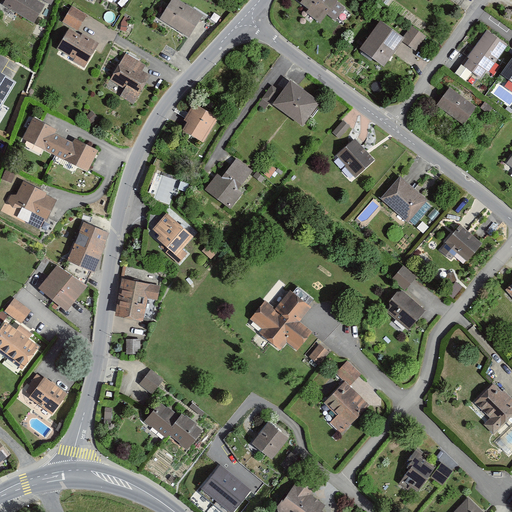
[(44,5),(36,0),(6,0),(4,4),(34,22),(44,5)]
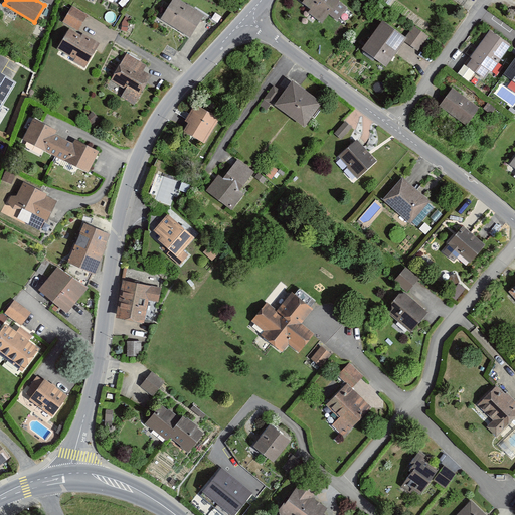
[(203,16),(177,0),(173,0),(162,18),(191,36),(203,16)]
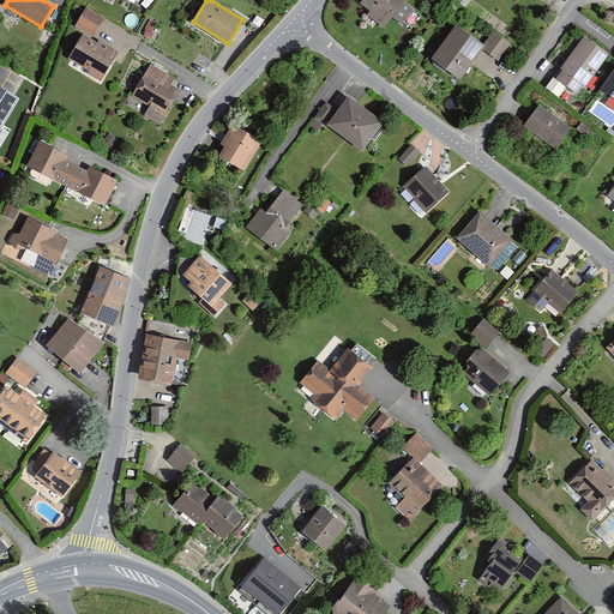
[(365,0),(363,2),(373,10),(369,16),(384,26),(391,17),(402,25),(414,11),(402,1),(402,0),(365,0)]
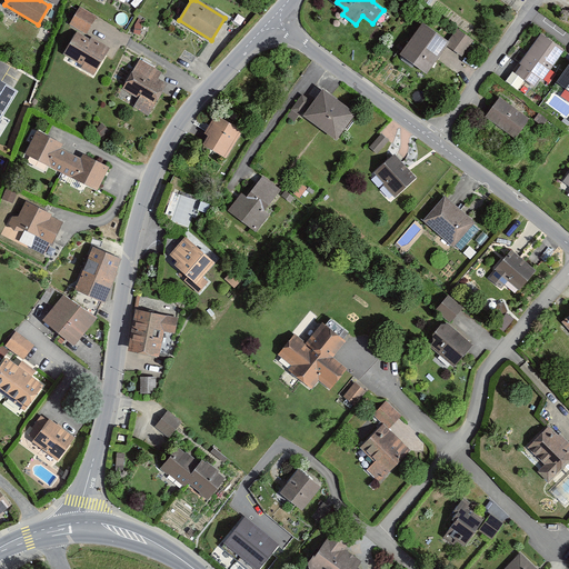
[(69,22),(80,29),(85,32),(93,18),(78,7),(69,22)]
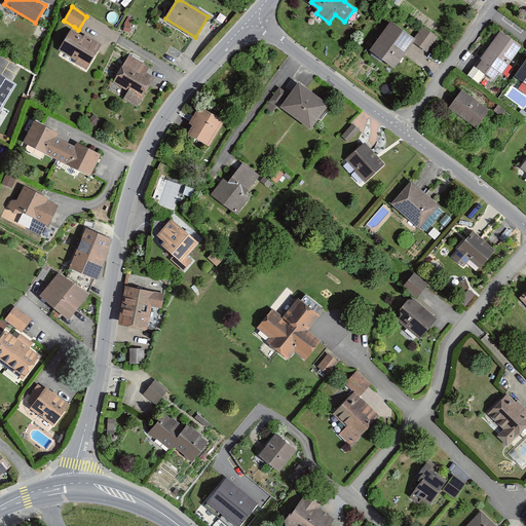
[(392,23),(371,50),(393,68),(414,41),(415,40),(413,39),(404,32),(392,23)]
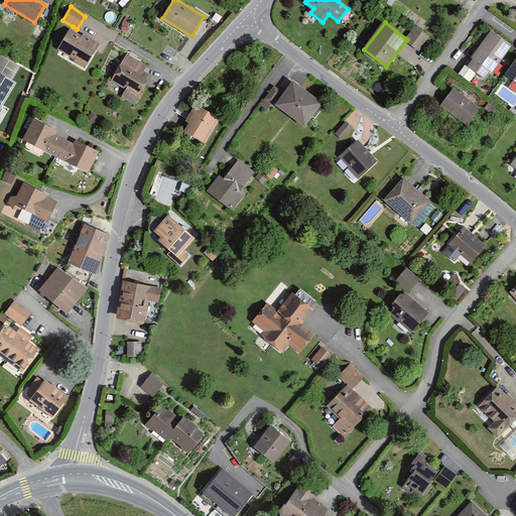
[(77,29),(73,26),(61,42),(89,59),(99,43),(77,29)]
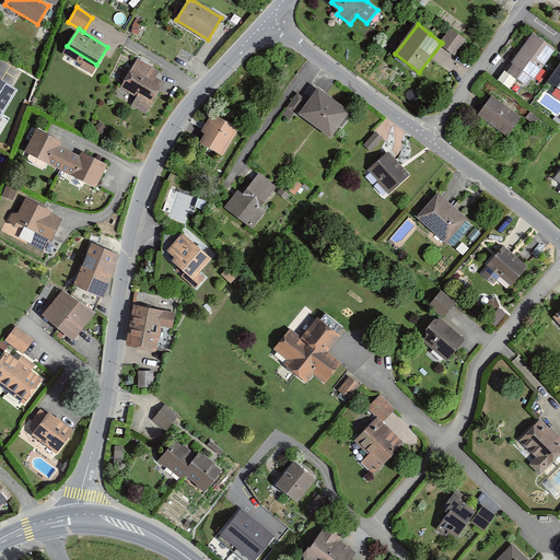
[(452,30),(442,43),(441,44),(447,49),(454,55),(466,41),(452,30)]
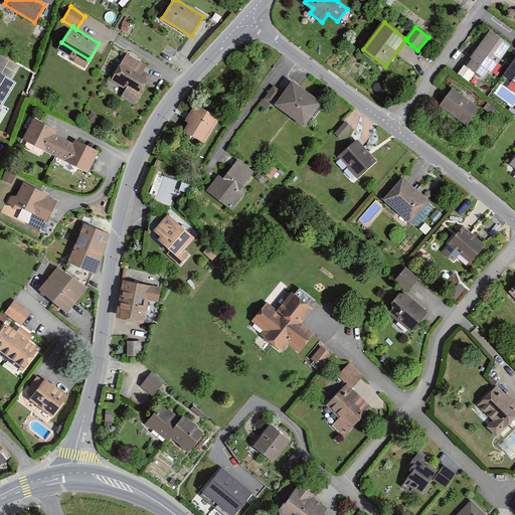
[(491,32),(473,57),(475,58),(468,67),(483,77),(488,69),(491,71),(510,45),(491,32)]
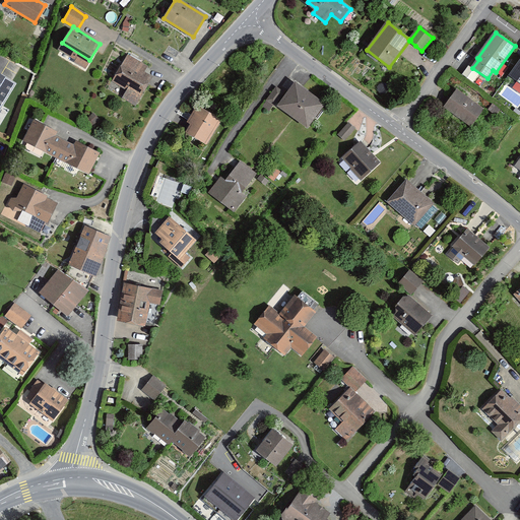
[(113,75),(139,91),(150,74),(124,58),(113,75)]
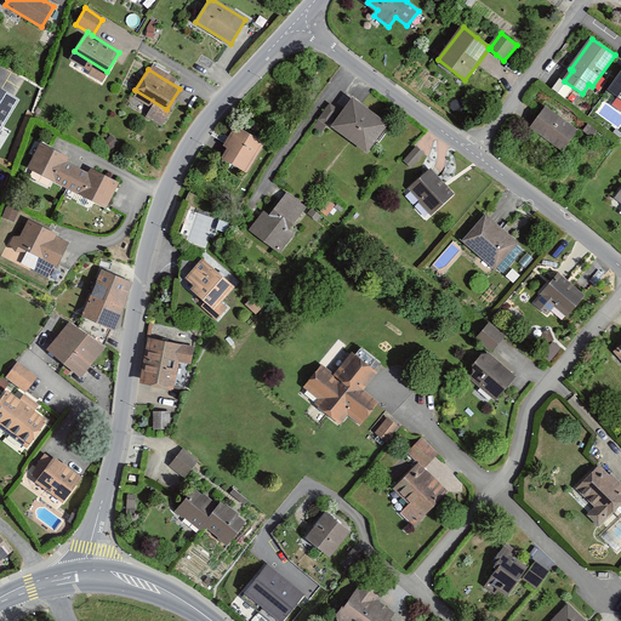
[(620,73),(609,89),(620,97),(620,73)]
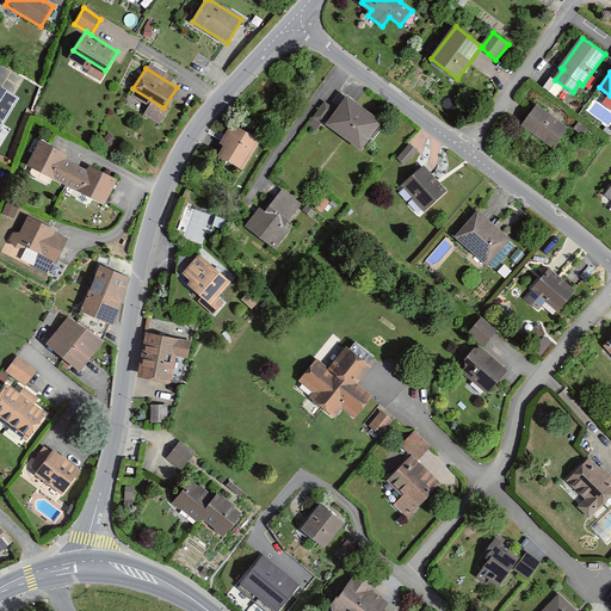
[(14,96),(0,86),(0,129),(19,98),(14,96)]
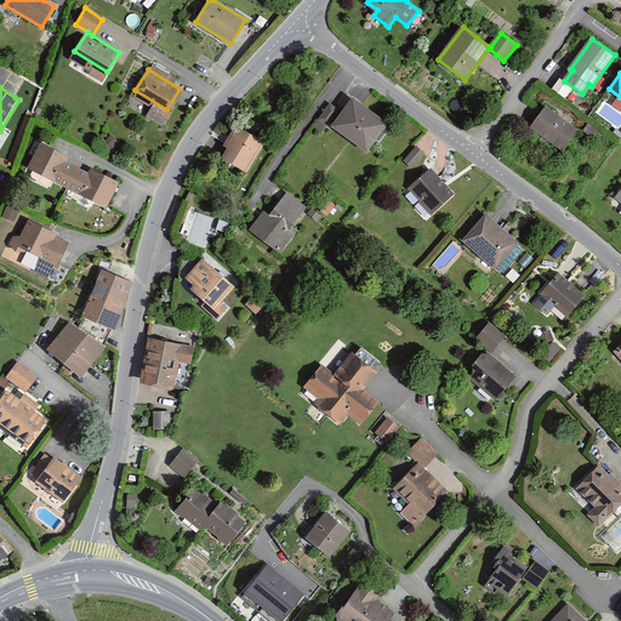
[(387,125),(352,100),(334,126),(368,152),(387,125)]
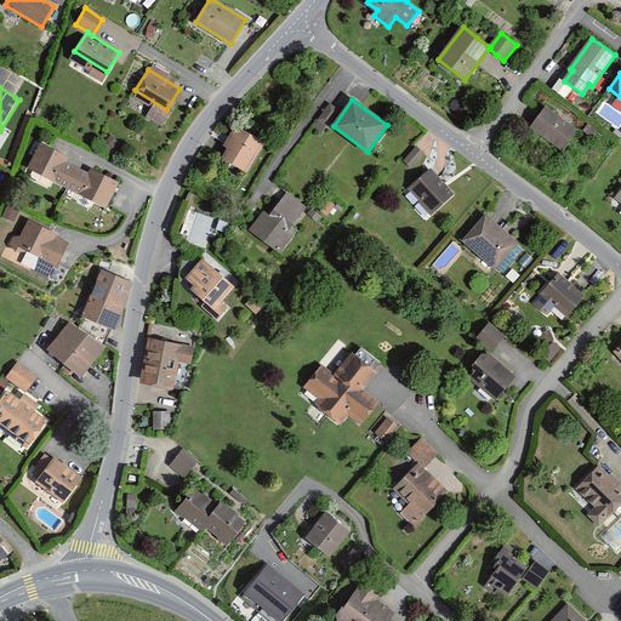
[(336,108),(330,104),(319,119),(328,126),(339,110),(336,108)]
